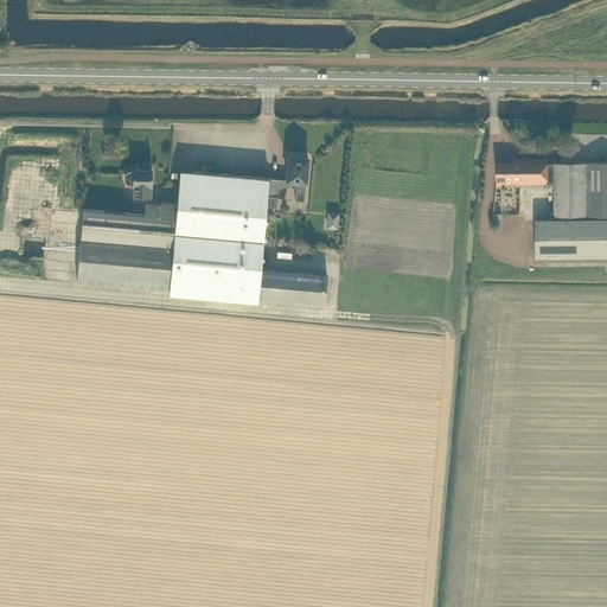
[(299,157),(299,154),(291,154),(291,155),(288,155),(287,179),(272,178),(270,192),(282,193),(282,185),(286,186),(296,187),(295,200),(304,200),(308,158),(299,157)]
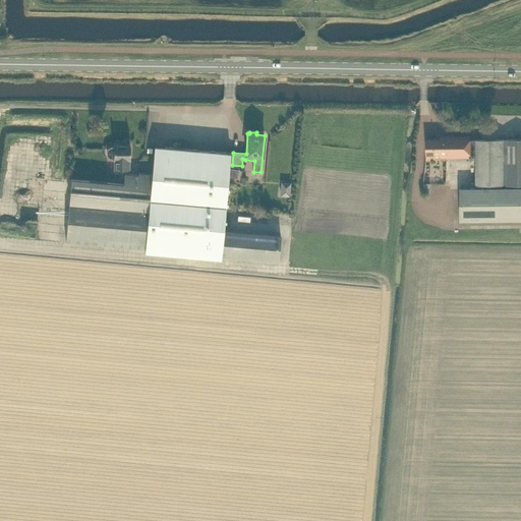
[(476,139),(470,139),(470,136),(441,136),(441,139),(426,139),(426,154),(441,154),(441,157),(476,157),(476,139)]
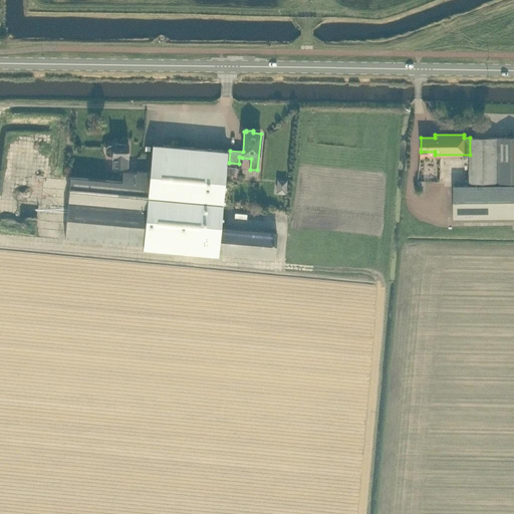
[(513,137),(470,138),(470,155),(470,182),(513,181),(513,184),(454,185),(454,216),(513,215),(513,137)]
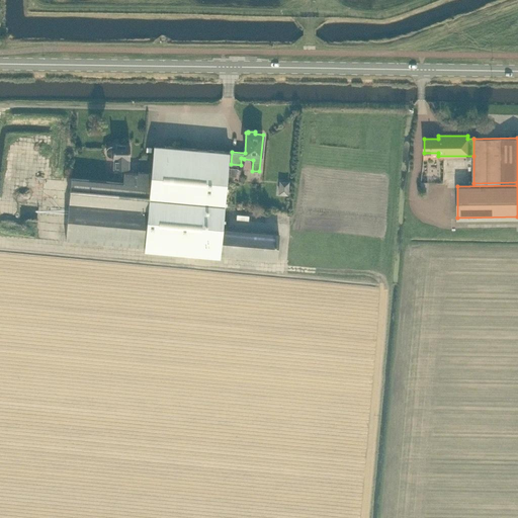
[(130,159),(130,144),(113,144),(113,147),(111,146),(109,147),(107,148),(106,150),(106,152),(106,153),(107,155),(109,156),(111,157),(113,157),(113,159),(114,159),(113,169),(128,169),(128,159),(130,159)]
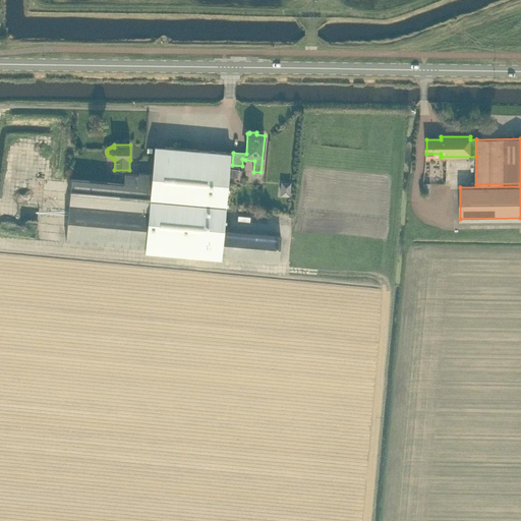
[(198,152),(198,150),(165,147),(163,175),(152,174),(153,173),(138,172),(138,174),(125,173),(124,182),(71,178),(66,241),(278,261),(281,236),(226,231),(231,176),(232,168),(232,165),(233,153),(209,151),(209,152),(198,152)]
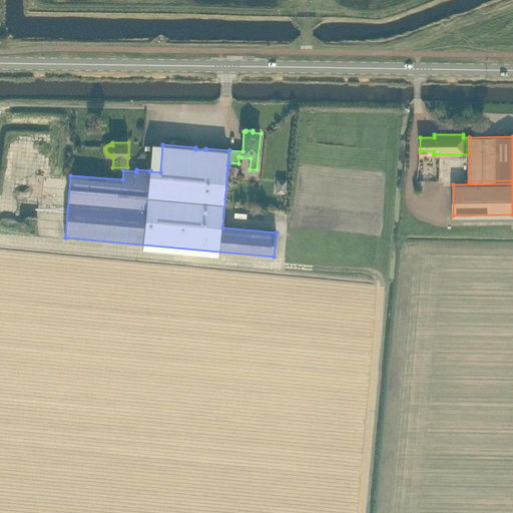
[(290,186),(290,175),(280,175),(280,186),(290,186)]
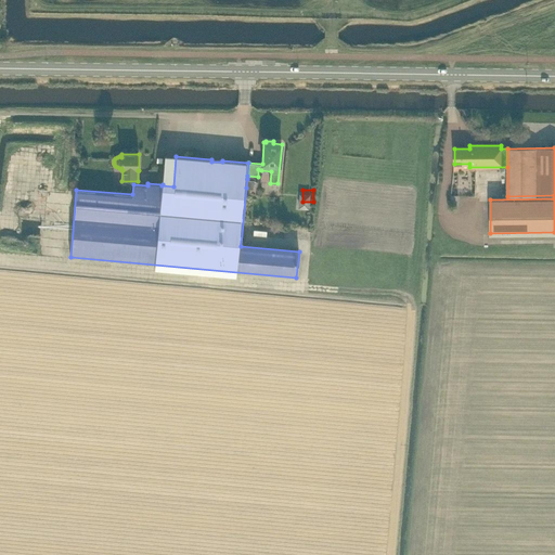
[(25,228),(38,229),(39,218),(25,218),(25,228)]
